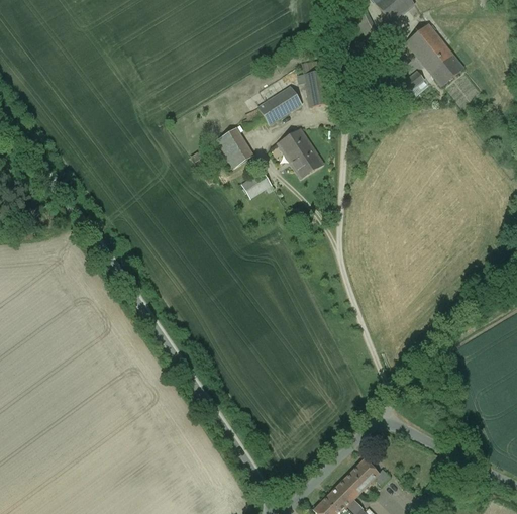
[(414,4),(411,0),(373,0),(391,22),(414,4)]
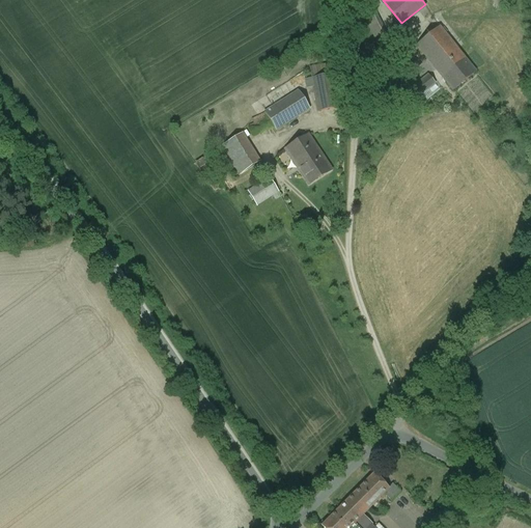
[(394,47),(373,3),(362,8),(383,52),(394,47)]
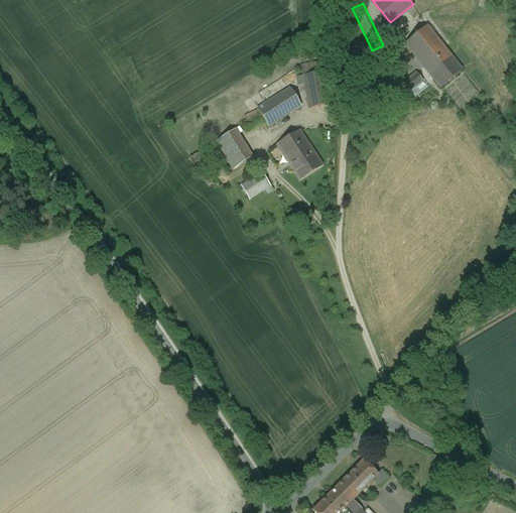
[(444,45),(426,23),(405,41),(399,46),(406,54),(411,50),(439,85),(462,68),(444,45)]
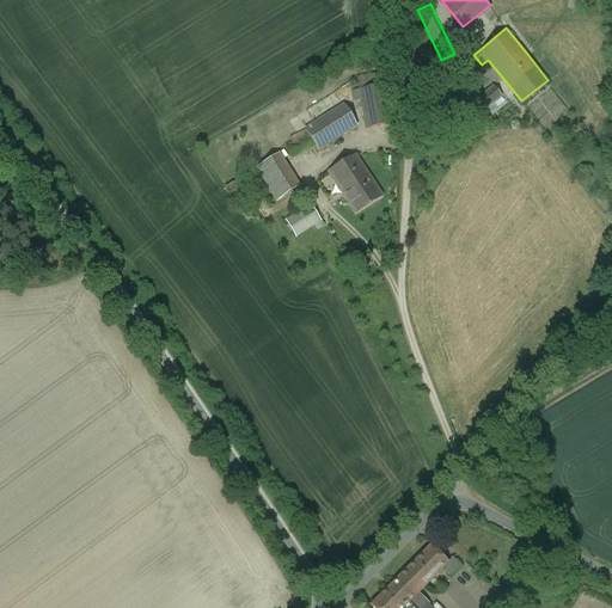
[(383,83),(352,87),(353,98),(361,97),(366,126),(390,121),(383,83)]
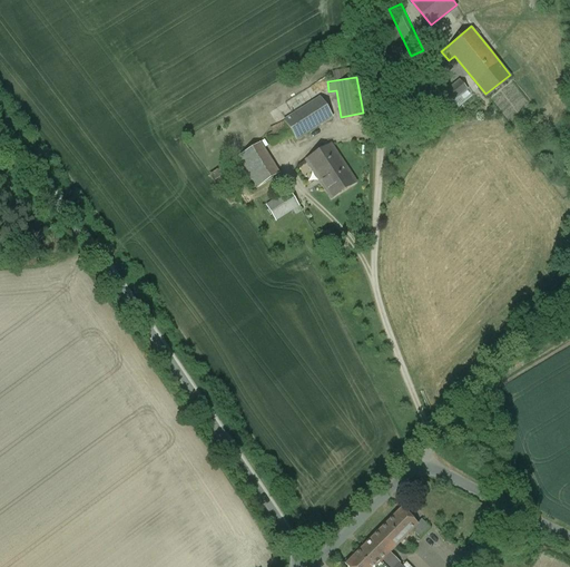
[(460,77),(445,89),(453,98),(468,87),(460,77)]
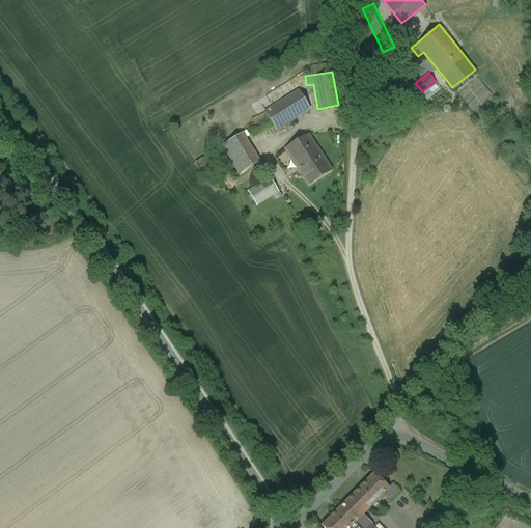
[(272,106),(264,111),(268,115),(269,116),(273,124),(276,128),(310,107),(299,89),(272,106)]
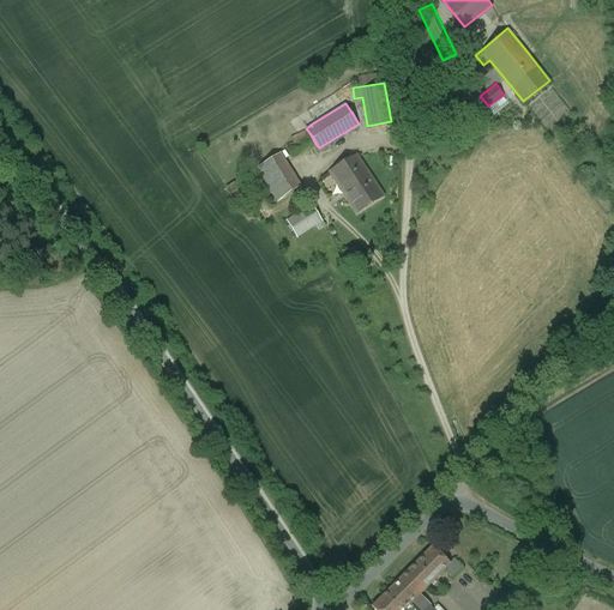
[(309,133),(287,144),(293,155),(315,144),(311,134),(309,133)]
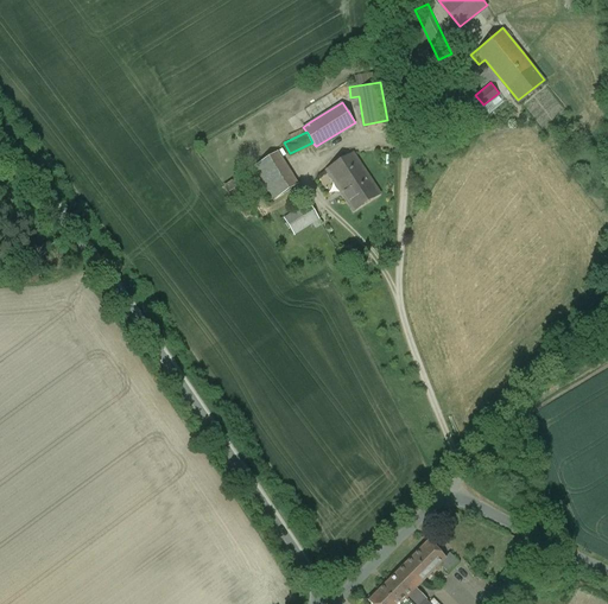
[(298,183),(277,150),(270,154),(254,164),(274,197),(298,183)]
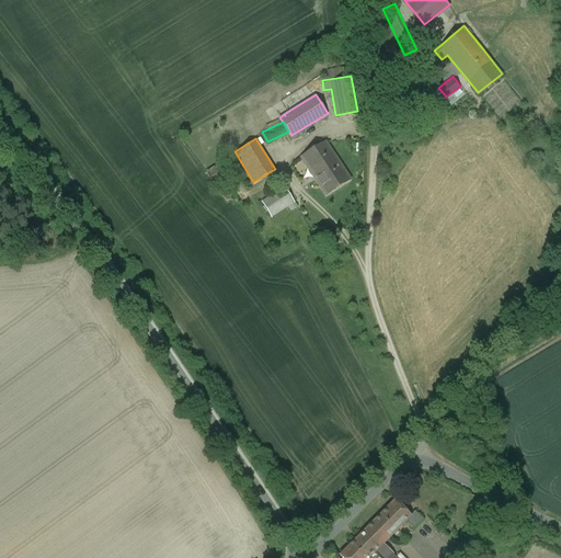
[(325,139),(301,155),(325,192),(350,177),(325,139)]
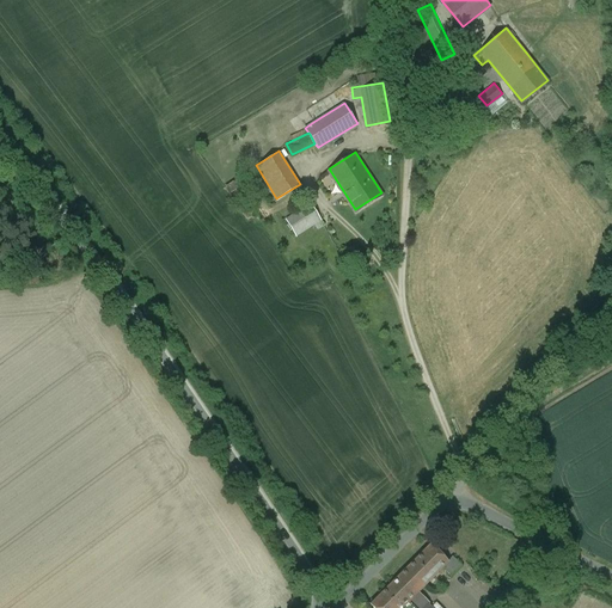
[(311,202),(286,217),(295,234),(314,222),(318,227),(324,223),(311,202)]
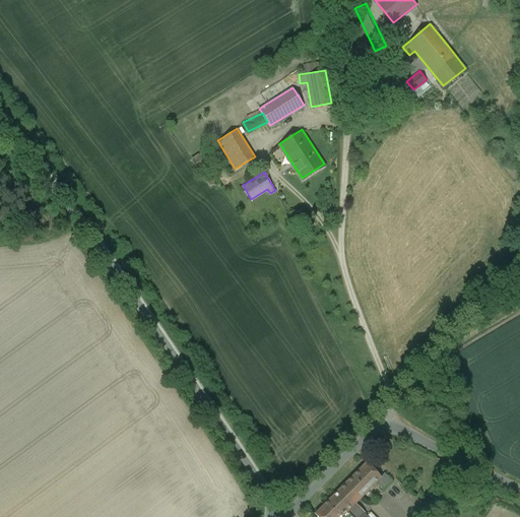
[(346,480),(315,512),(319,516),(346,516),(350,513),(347,510),(361,496),(374,482),(389,498),(399,489),(383,472),(380,475),(366,461),(359,468),(353,473),(353,474),(346,481),(346,480)]
